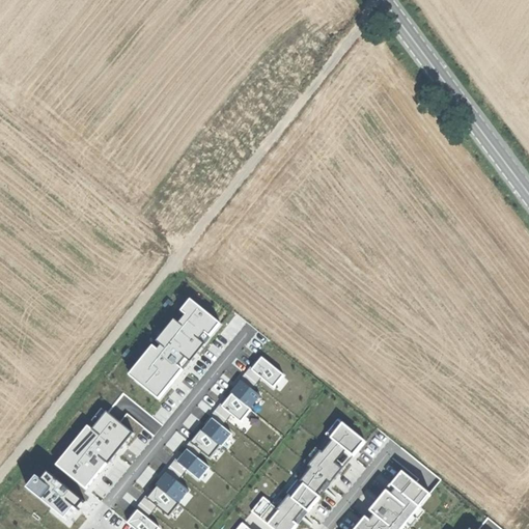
[(218,318),(190,297),(182,305),(187,309),(178,319),(174,316),(158,337),(162,341),(157,347),(151,343),(129,372),(159,396),(168,385),(221,322),(218,318)]
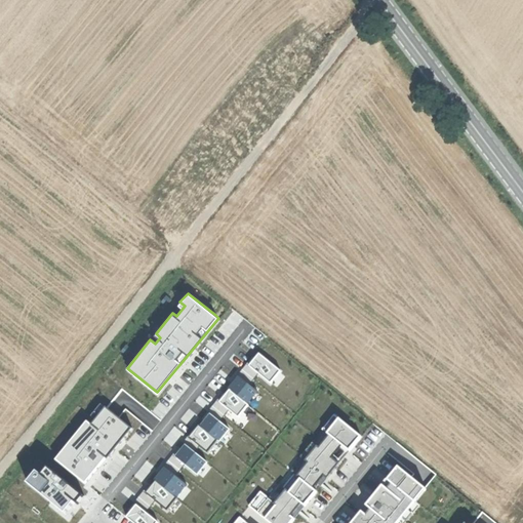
[(269,380),(279,368),(258,352),(248,364),(256,371),(269,380)]
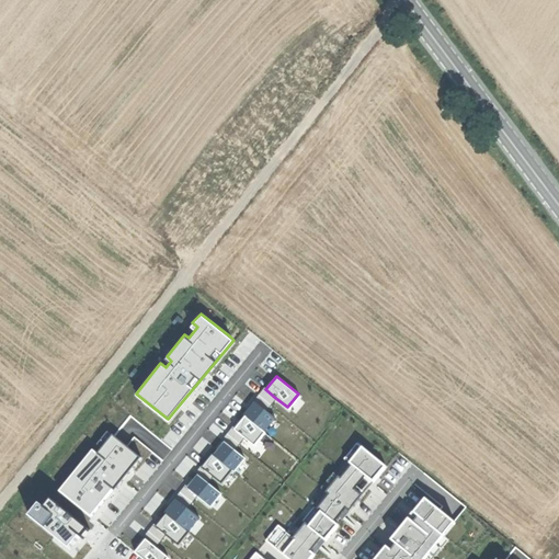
[(265,409),(274,397),(265,389),(262,386),(252,398),(254,399),(265,409)]
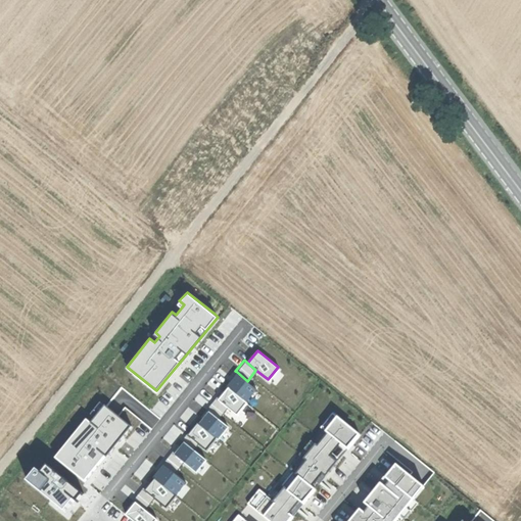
[(237,372),(226,386),(244,401),(255,388),(247,381),(237,372)]
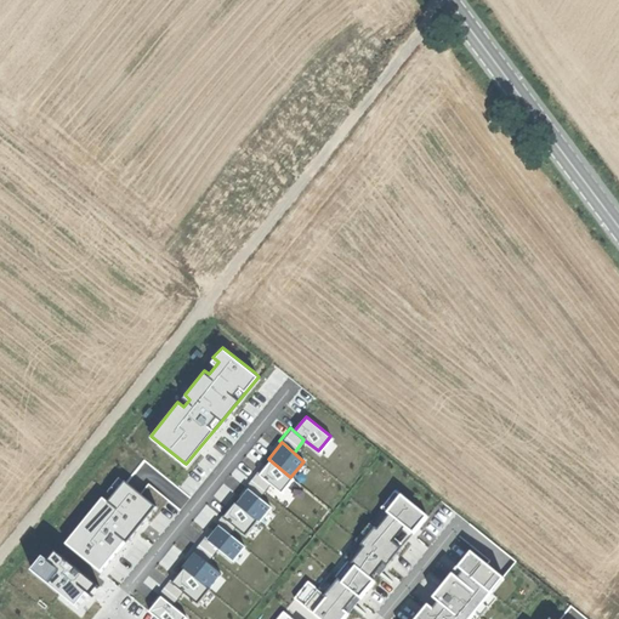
[(280,490),(290,477),(268,459),(257,472),(270,482),(280,490)]
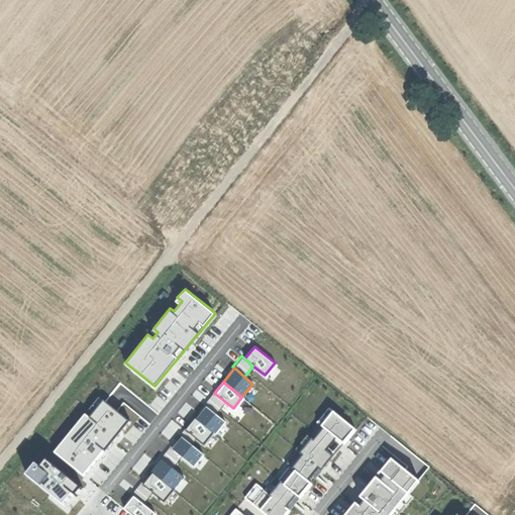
[(205,405),(214,413),(224,401),(214,393),(212,391),(202,404),(205,405)]
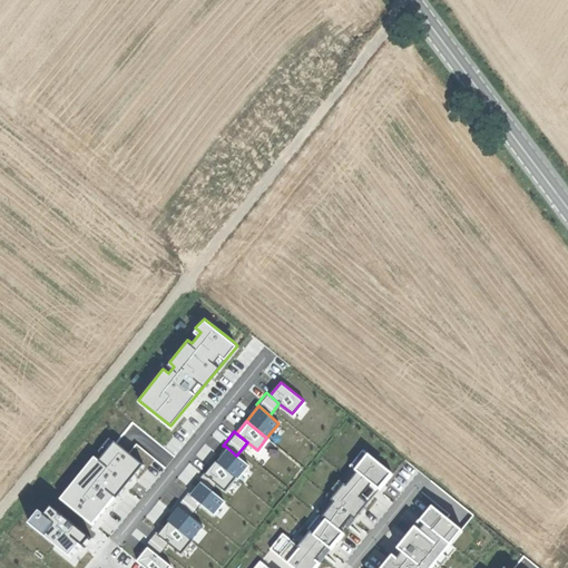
[(115,496),(140,463),(120,448),(113,441),(107,437),(58,498),(90,524),(114,495),(115,496)]
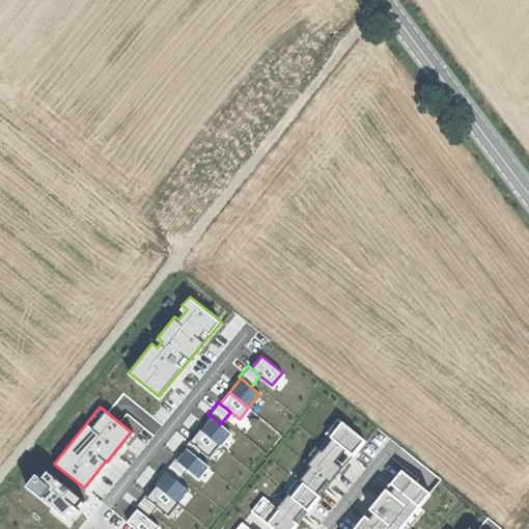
[(211,416),(200,429),(219,445),(229,432),(220,424),(211,416)]
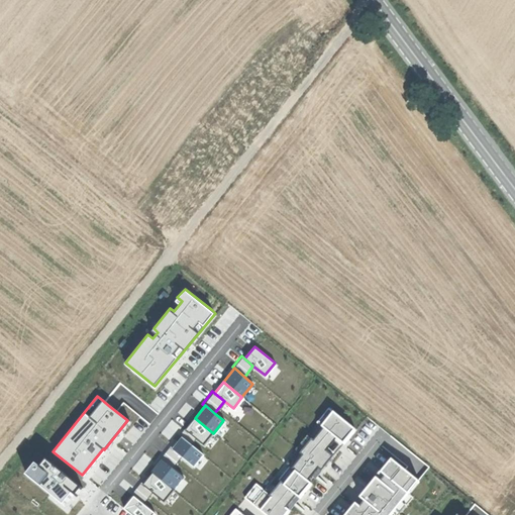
[(254,482),(242,496),(266,514),(283,514),(288,509),(285,507),(295,494),(298,497),(309,483),(306,480),(316,467),(320,470),(332,454),(328,452),(338,440),(341,442),(353,428),(331,410),(326,406),(315,421),(320,425),(321,426),(312,438),(310,437),(299,450),(294,446),(293,447),(294,448),(283,461),(287,466),(277,478),(274,475),(262,489),(254,482)]
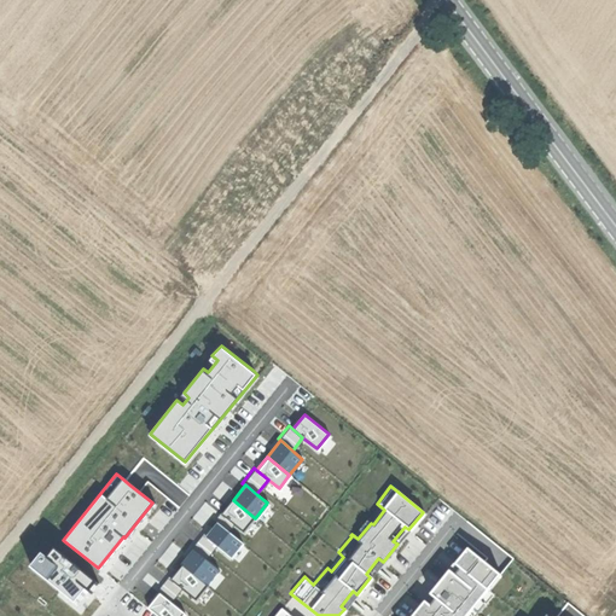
[(244,532),(255,518),(233,500),(221,513),(233,523),(244,532)]
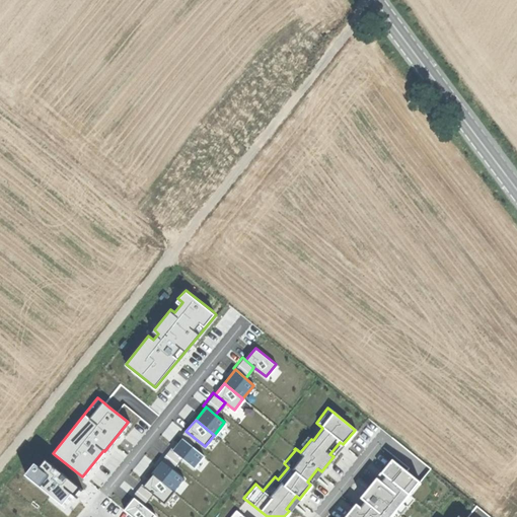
[(181,438),(191,445),(196,439),(186,431),(183,429),(178,435),(181,438)]
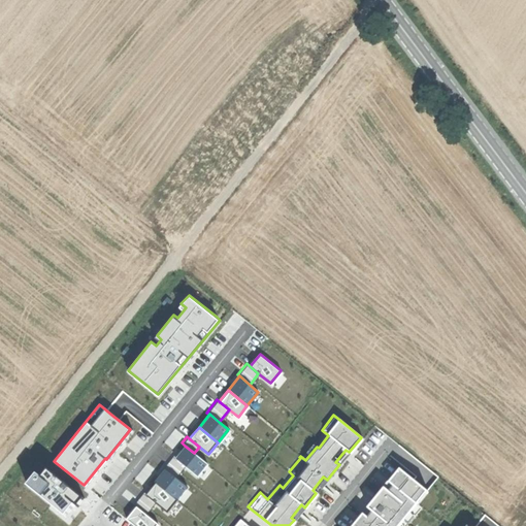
[(196,473),(205,462),(194,453),(185,446),(175,457),(185,464),(196,473)]
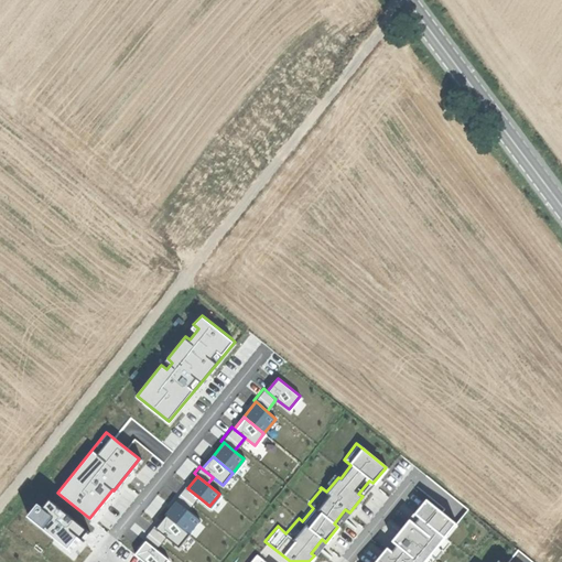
[(175,500),(186,510),(197,496),(187,488),(184,486),(173,499),(175,500)]
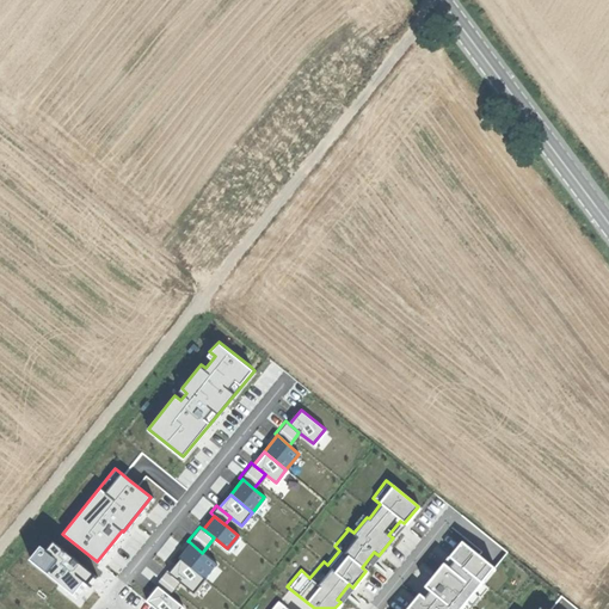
[(443,564),(405,608),(459,608),(493,567),(485,560),(461,541),(448,557),(454,561),(448,567),(443,564)]
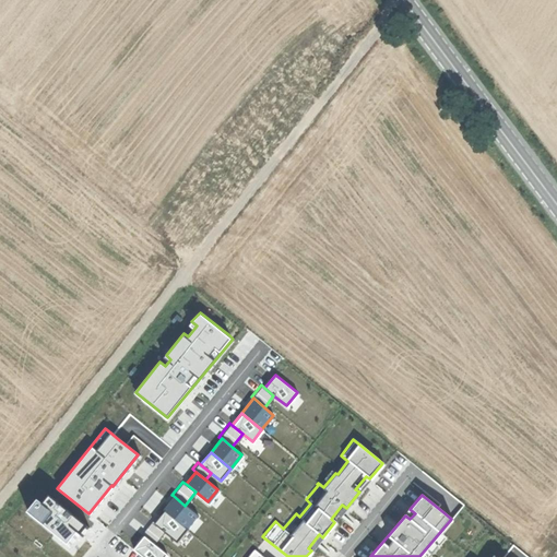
[(37,500),(27,512),(52,533),(68,545),(79,532),(81,534),(87,525),(49,496),(43,505),(37,500)]
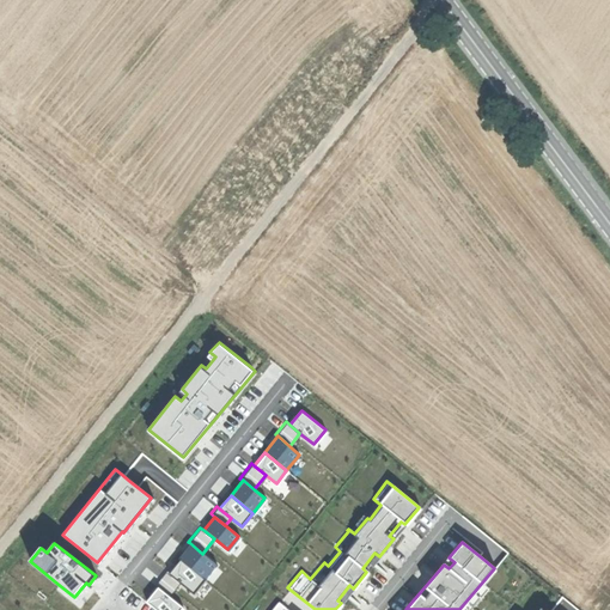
[(190,543),(178,559),(203,579),(215,565),(202,554),(190,543)]
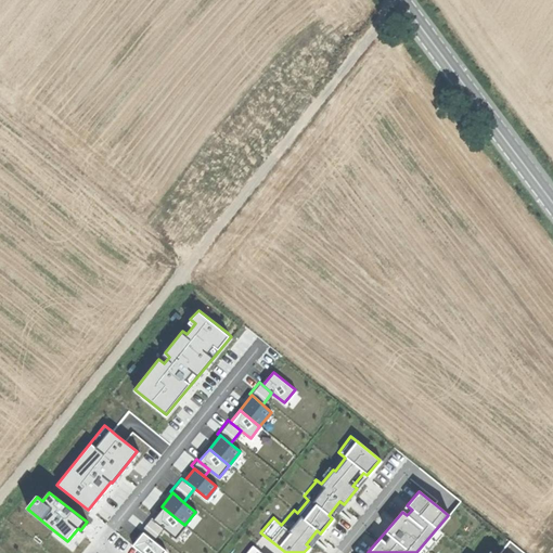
[(175,537),(184,525),(162,506),(152,518),(163,527),(175,537)]
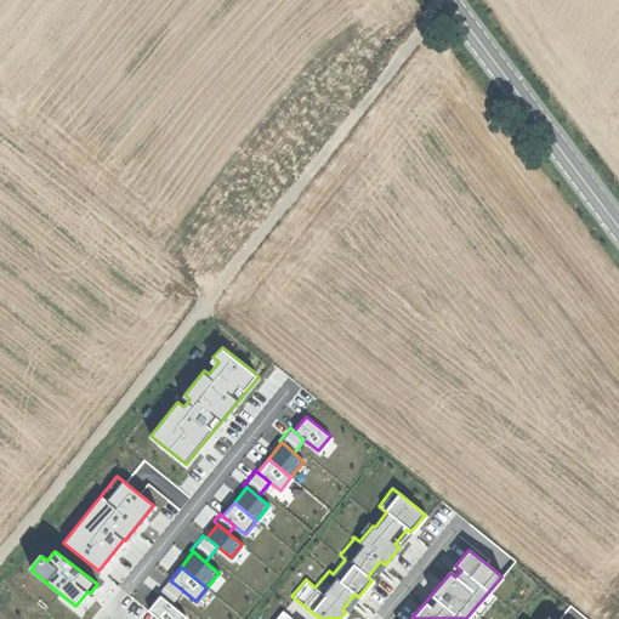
[(171,605),(182,590),(170,580),(169,579),(158,592),(160,595),(171,605)]
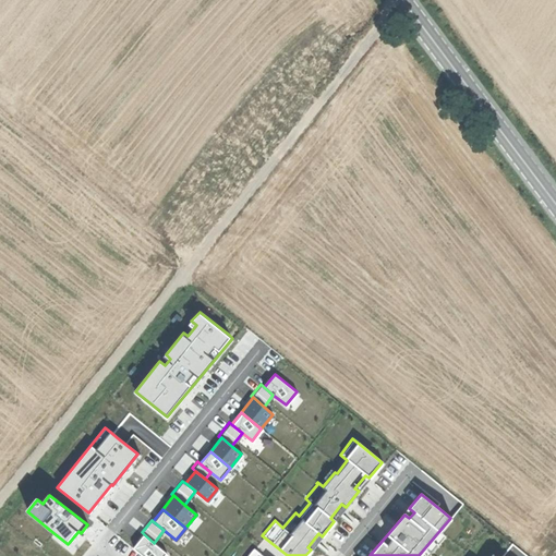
[(144,534),(133,547),(143,555),(162,555),(166,553),(154,543),(144,534)]
